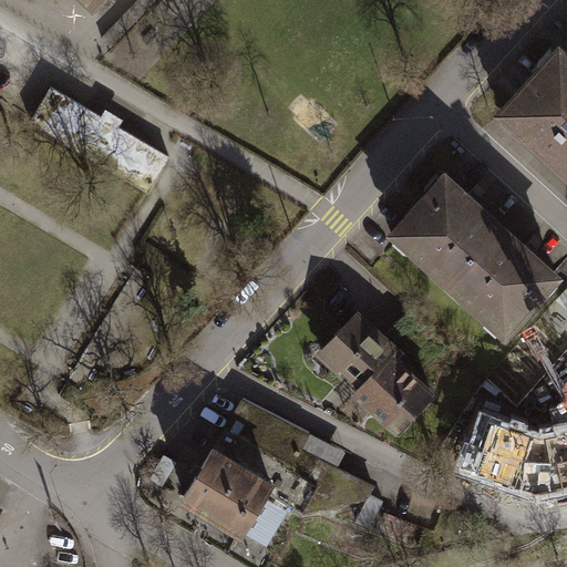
[(566,55),(560,50),(504,111),(566,168),(566,55)]
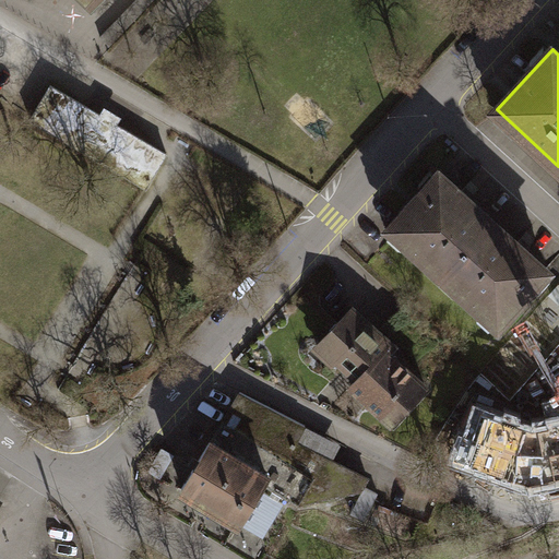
[(167,153),(51,85),(30,120),(146,189),(167,153)]
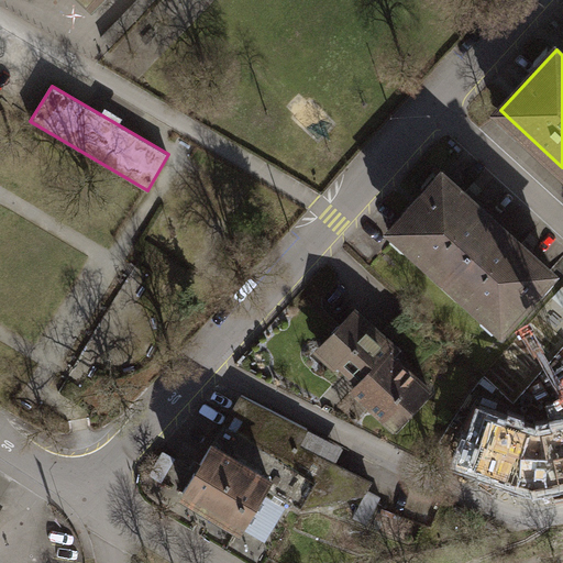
[(394,229),(448,277),(497,223),(443,174),(394,229)]
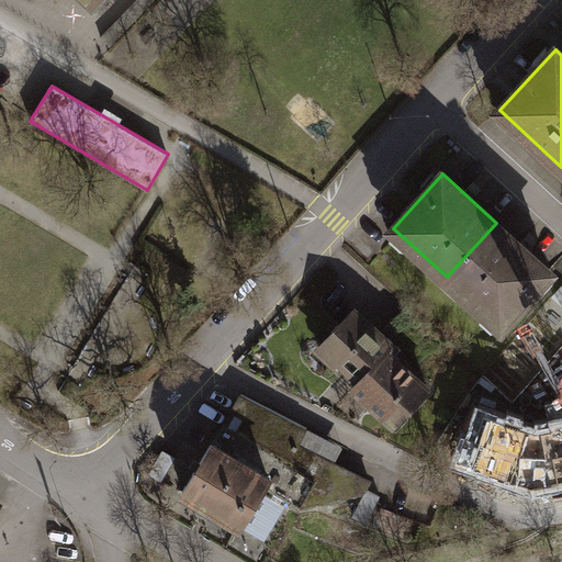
[(447,277),(501,326),(550,271),(496,223),(447,277)]
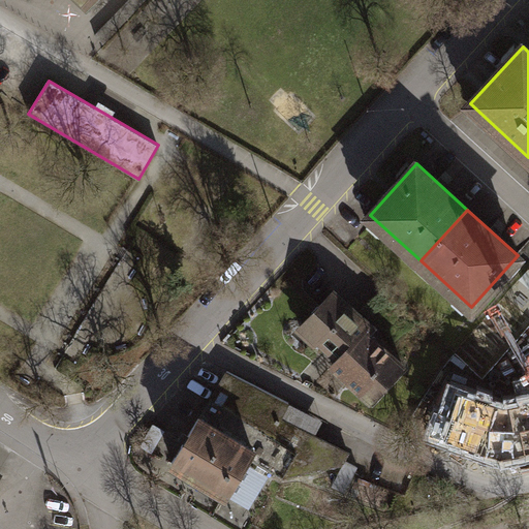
[(374,328),(334,290),(304,323),(340,356),(332,365),(372,401),(404,366),(369,333),(374,328)]
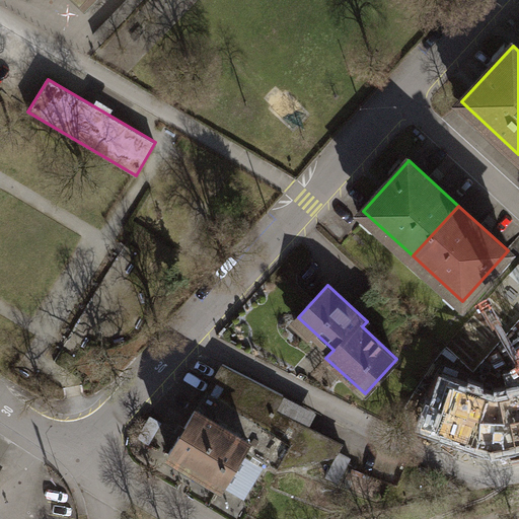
[(223,363),(168,454),(221,486),(244,448),(277,467),(337,455),(339,451),(342,444),(276,411),(284,395),(223,363)]
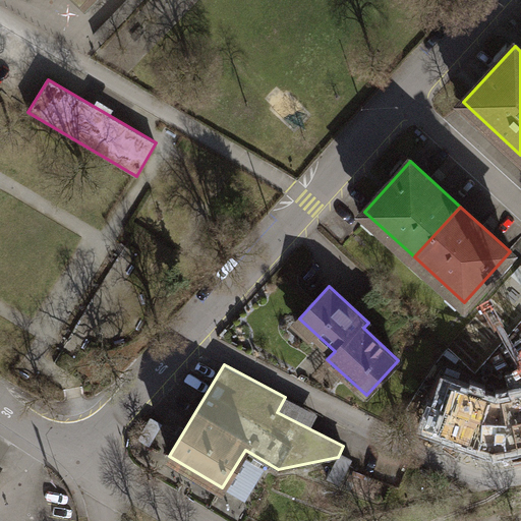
[(520,400),(497,405),(446,388),(438,413),(433,412),(426,432),(496,455),(520,450),(520,400)]
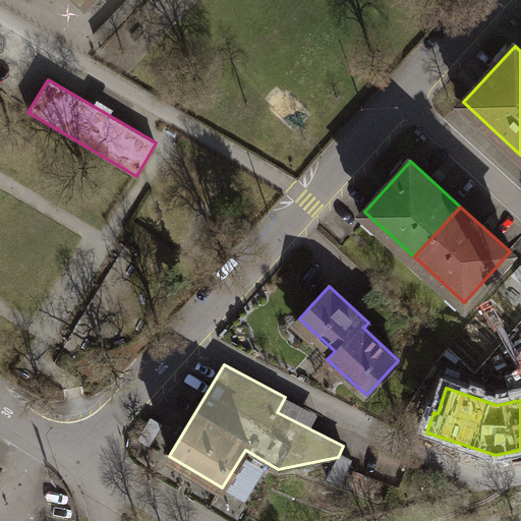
[(353,459),(340,453),(338,457),(327,478),(340,485),(353,459)]
